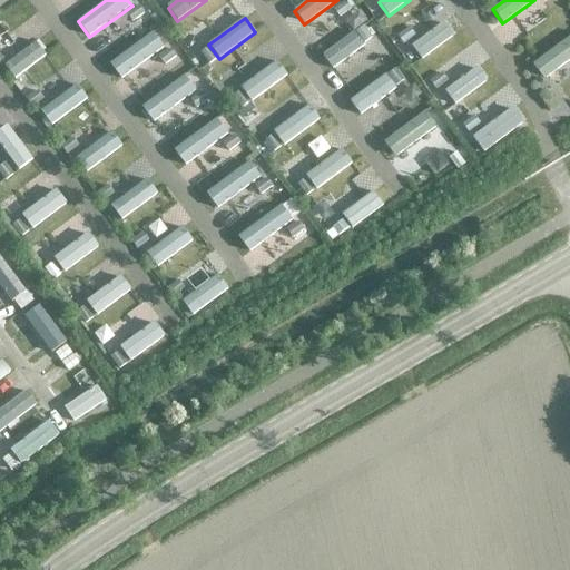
[(453,37),(443,23),(411,47),(422,60),(453,37)]
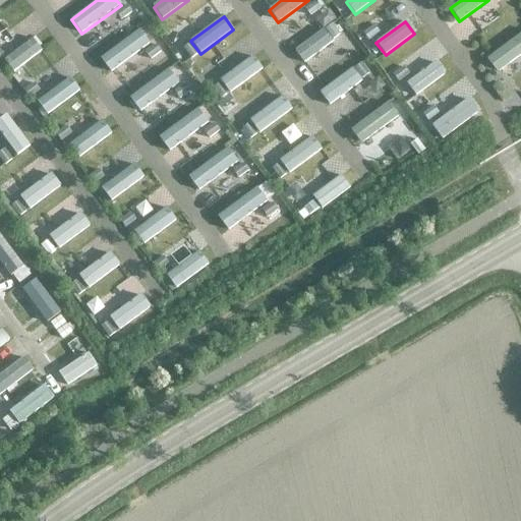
[(150,45),(139,31),(101,59),(111,73),(150,45)]
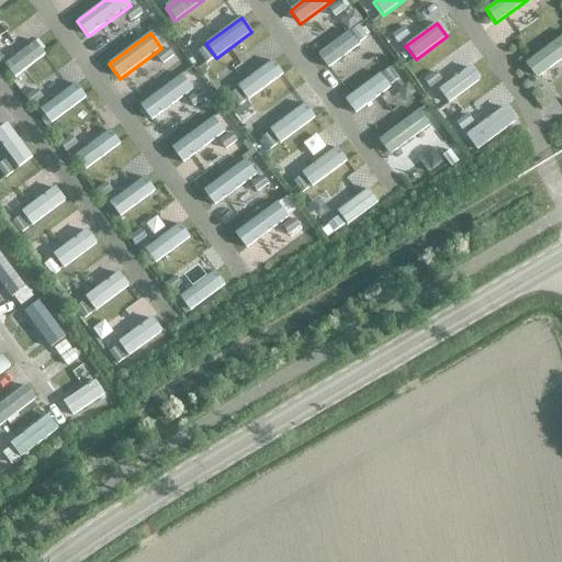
[(358,46),(348,33),(318,55),(328,69),(358,46)]
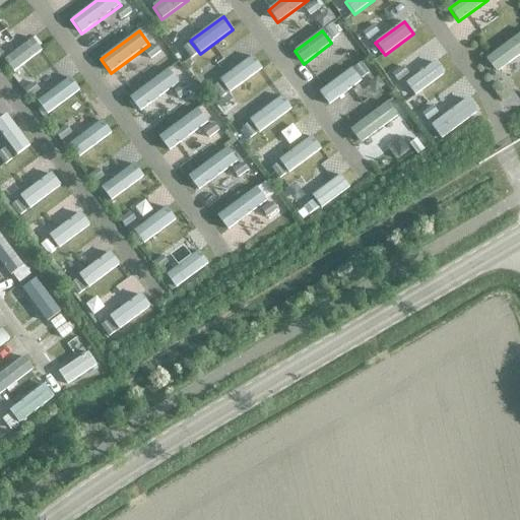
[(519,55),(519,34),(485,60),(496,73),(519,55)]
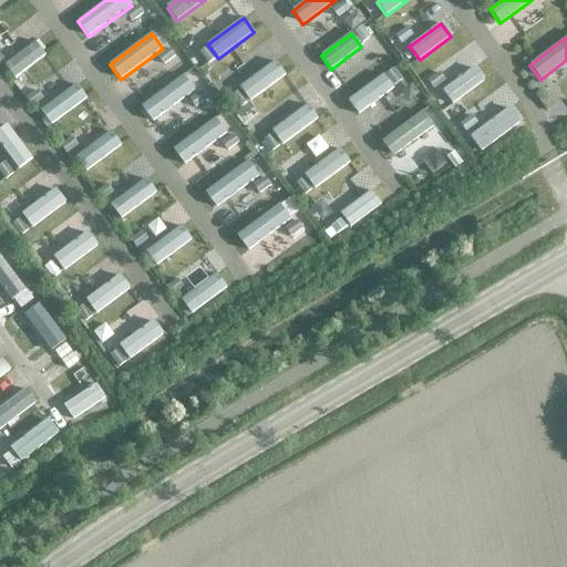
[(4,65),(14,79),(44,55),(34,42),(4,65)]
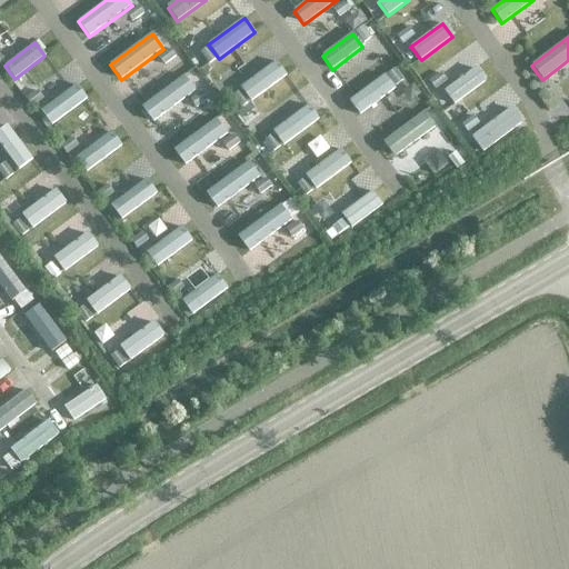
[(240,88),(250,102),(287,76),(276,62),(240,88)]
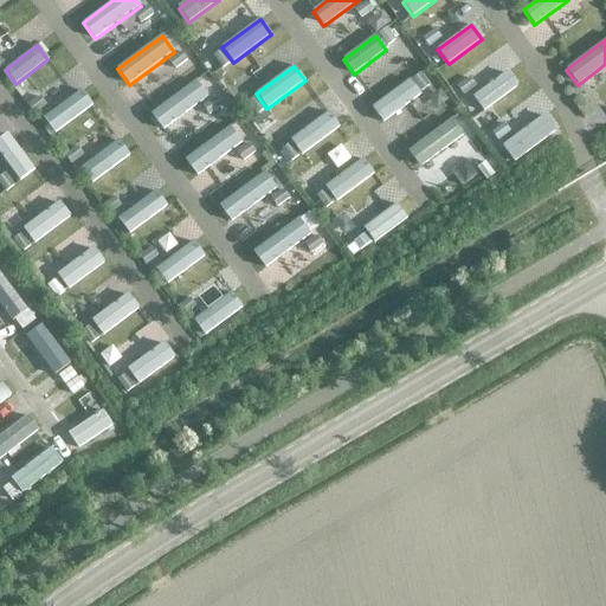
[(472,97),(484,113),(517,86),(507,72),(472,97)]
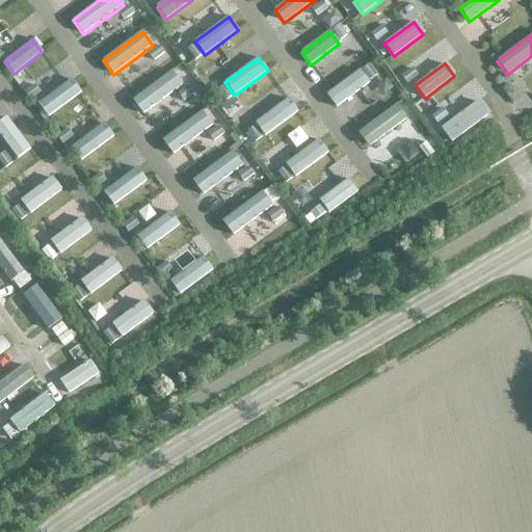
[(326,95),(336,108),(369,83),(360,70),(326,95)]
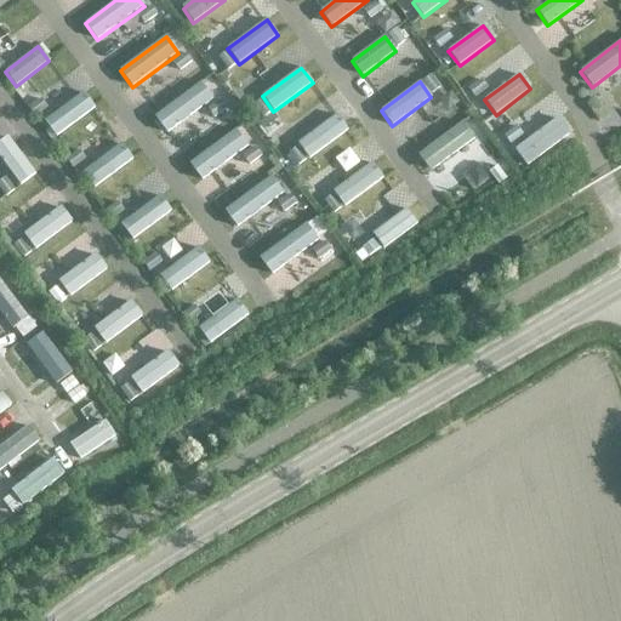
[(166,134),(214,100),(201,83),(154,118),(166,134)]
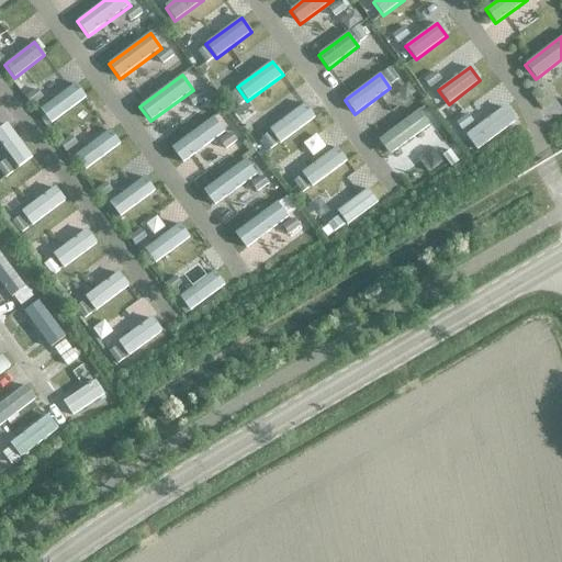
[(51,124),(87,98),(76,83),(41,110),(51,124)]
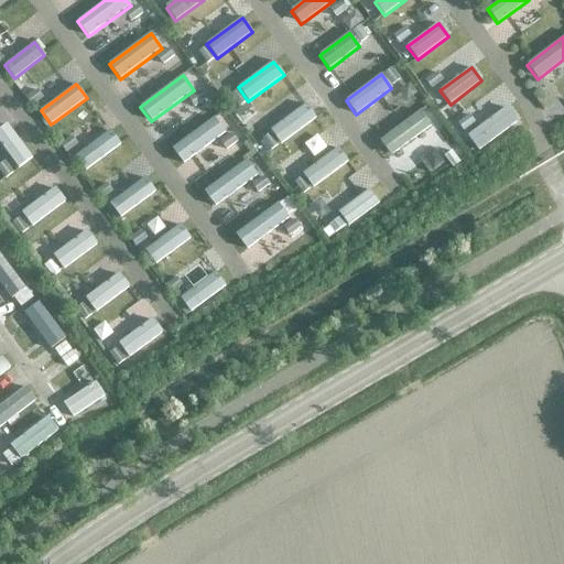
[(280,145),(316,119),(306,105),(270,131),(280,145)]
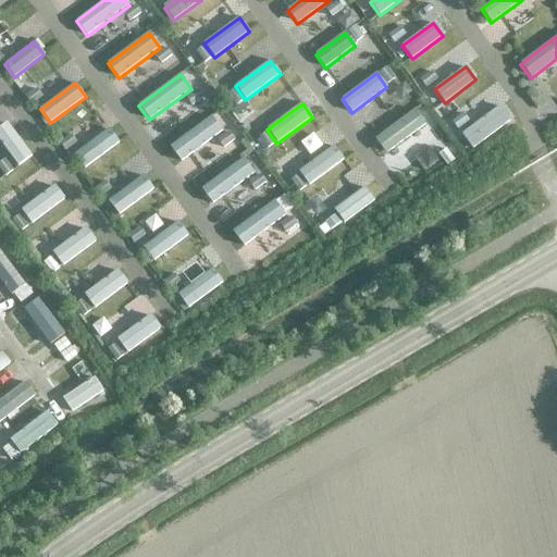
[(461,135),(472,149),(512,121),(502,106),(461,135)]
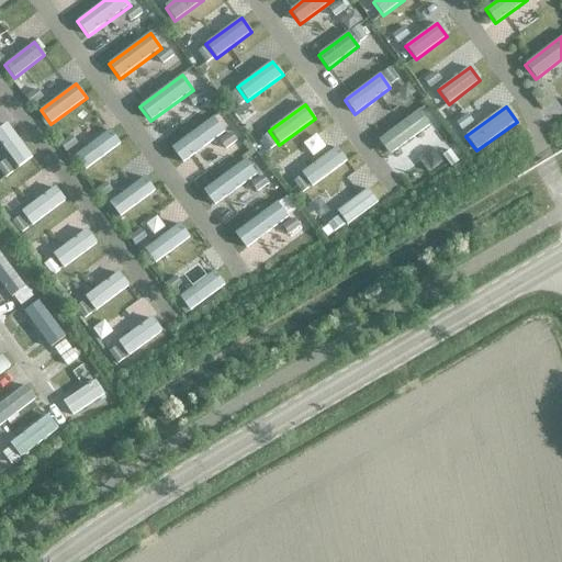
[(429,126),(418,111),(379,142),(390,156),(429,126)]
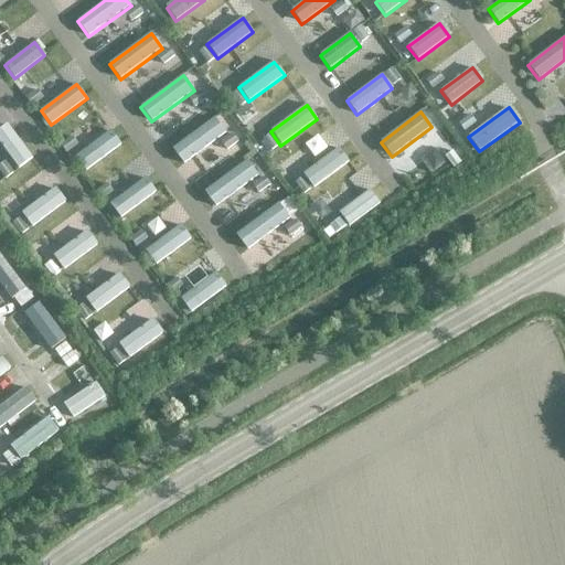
[(183,164),(226,134),(214,118),(172,150),(183,164)]
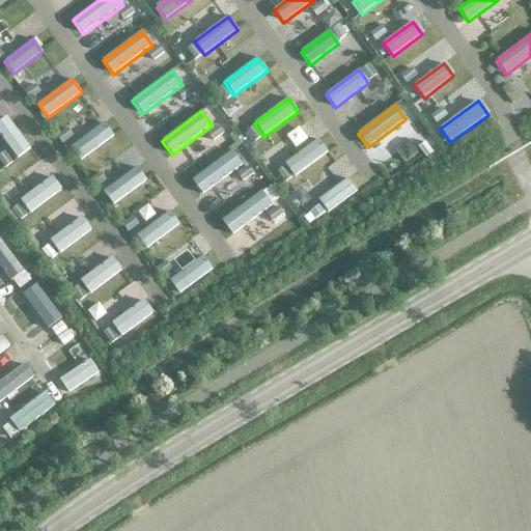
[(0,122),(0,137),(17,159),(30,149),(6,118),(0,122)]
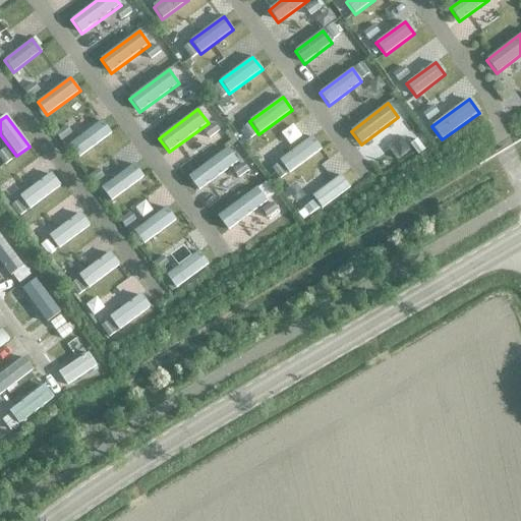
[(102,121),(69,146),(78,158),(112,133),(102,121)]
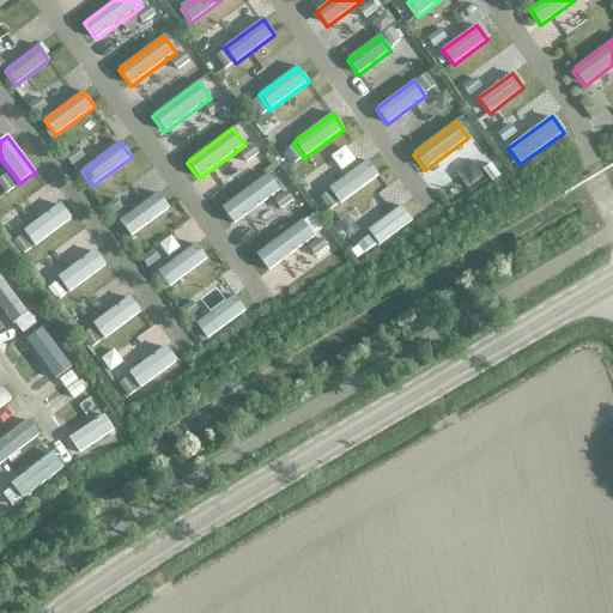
[(368,162),(328,189),(340,205),(378,176),(368,162)]
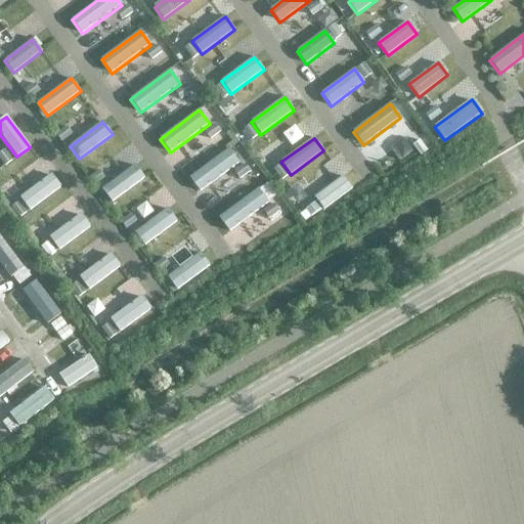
[(228,149),(189,178),(200,192),(239,164),(228,149)]
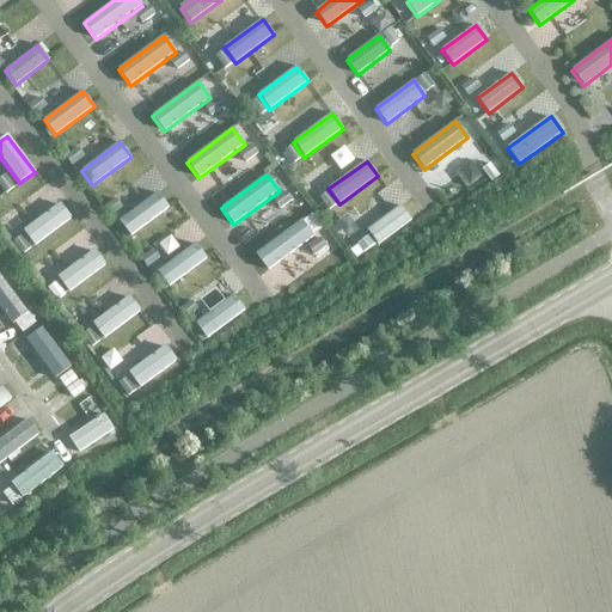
[(169,208),(158,194),(120,222),(130,237),(169,208)]
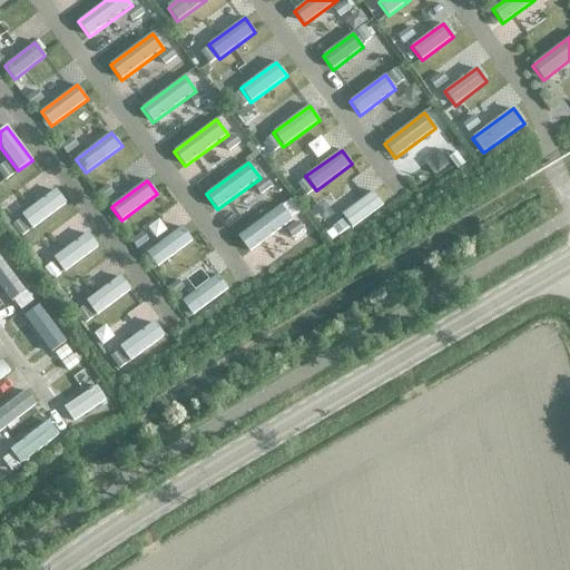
[(67,204),(56,190),(21,216),(31,229),(67,204)]
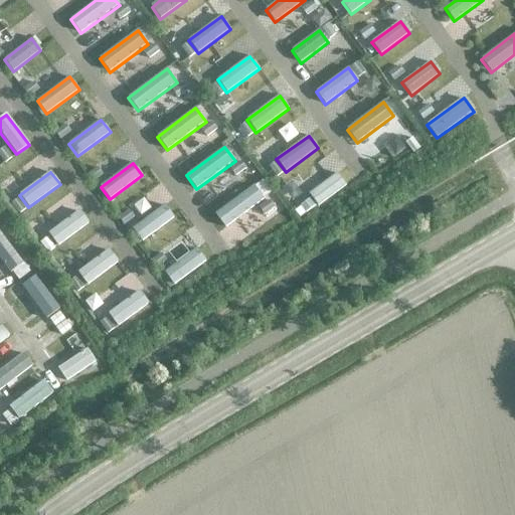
[(346,186),(337,174),(309,194),(318,206),(346,186)]
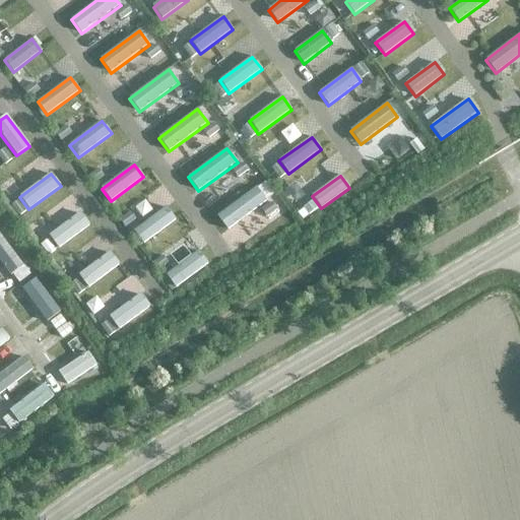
[(256,188),(217,216),(228,231),(266,202),(256,188)]
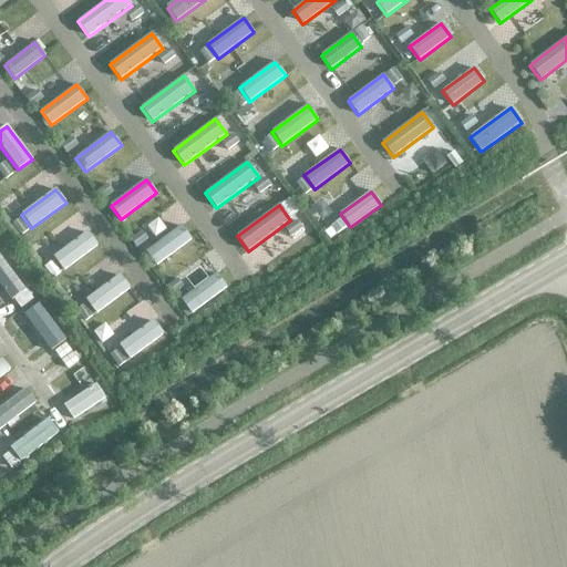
[(181,226),(145,253),(156,267),(192,240),(181,226)]
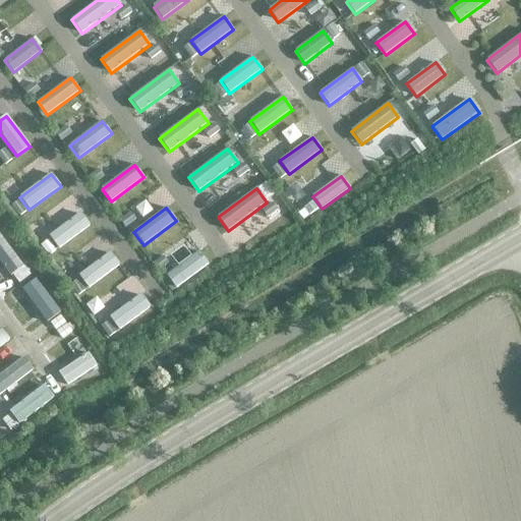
[(58,249),(91,227),(80,213),(49,237),(58,249)]
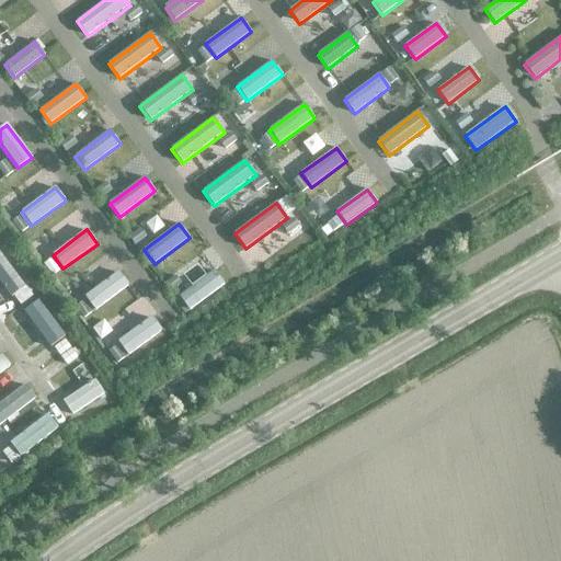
[(0,281),(12,298),(25,288),(0,254),(0,281)]
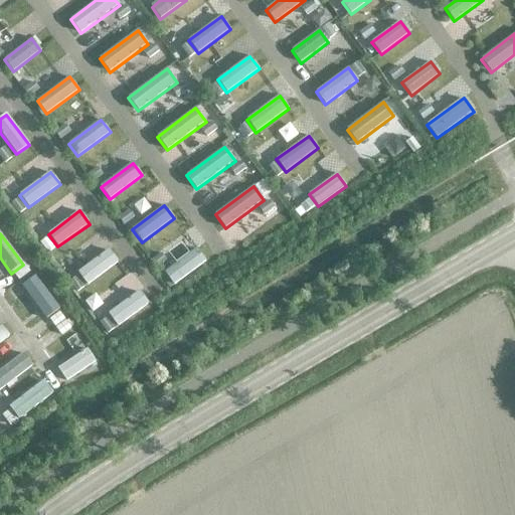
[(196,248),(164,273),(174,286),(206,262),(196,248)]
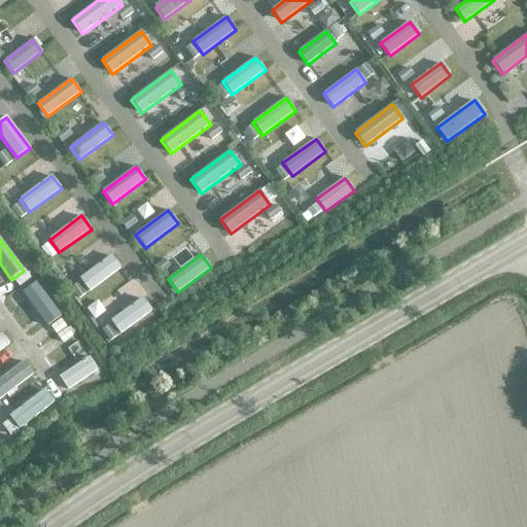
[(111,256),(80,279),(90,292),(120,270),(111,256)]
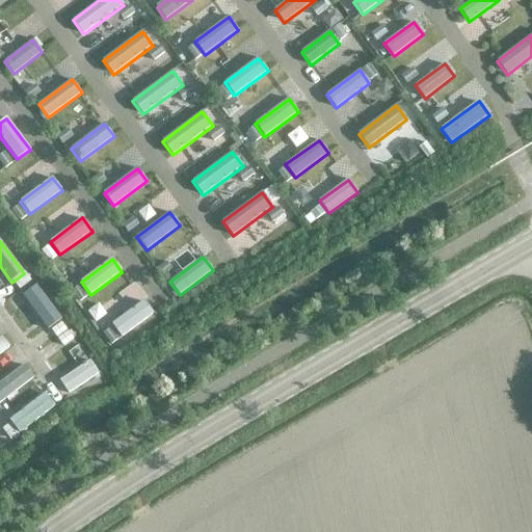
[(34,287),(22,296),(48,330),(60,321),(34,287)]
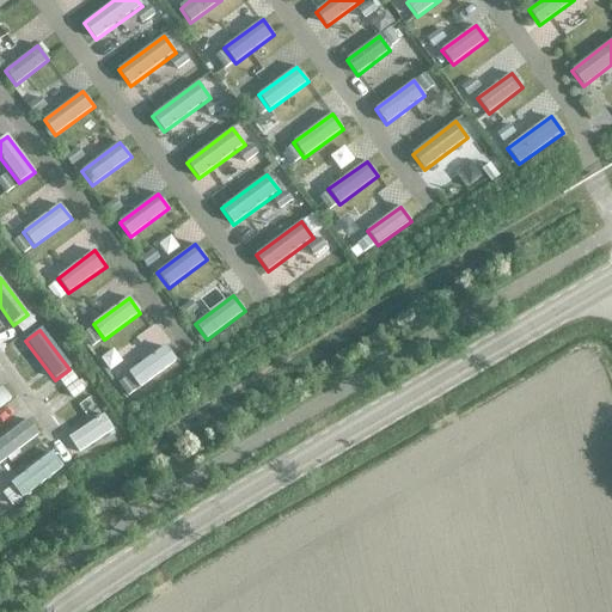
[(177,362),(165,347),(129,373),(140,389),(177,362)]
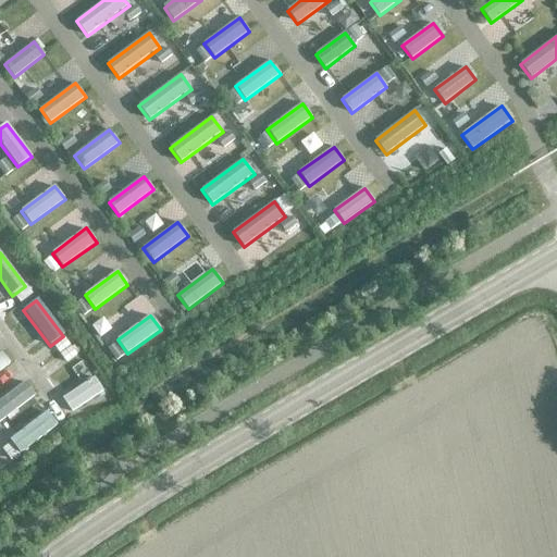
[(0,371),(10,364),(2,354),(0,354),(0,371)]
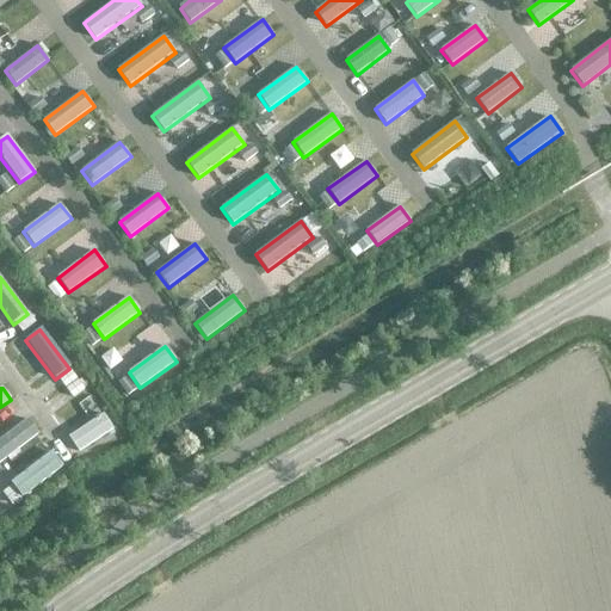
[(79,452),(113,430),(104,415),(69,438),(79,452)]
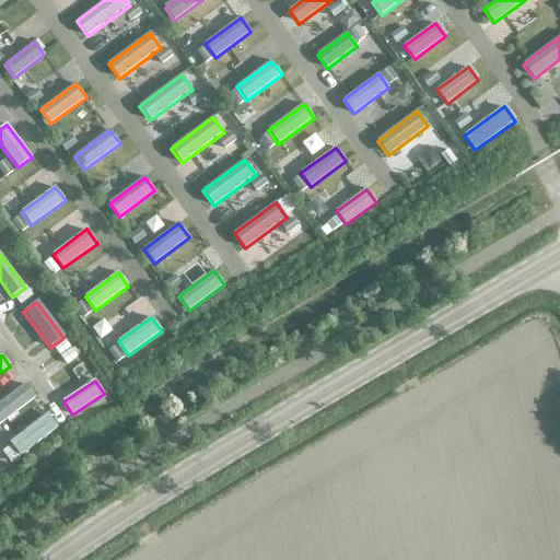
[(26,385),(0,405),(0,423),(36,398),(26,385)]
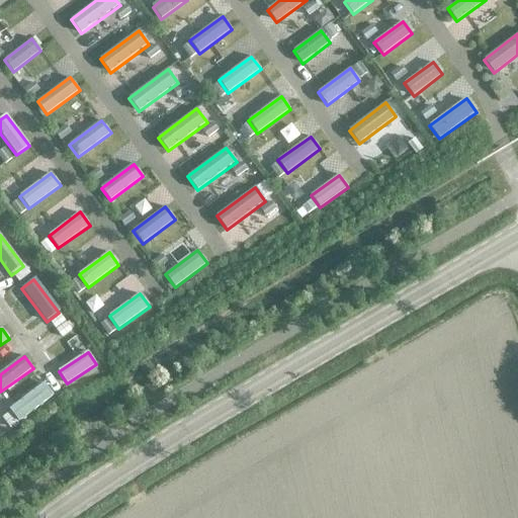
[(18,423),(54,397),(45,383),(9,410),(18,423)]
